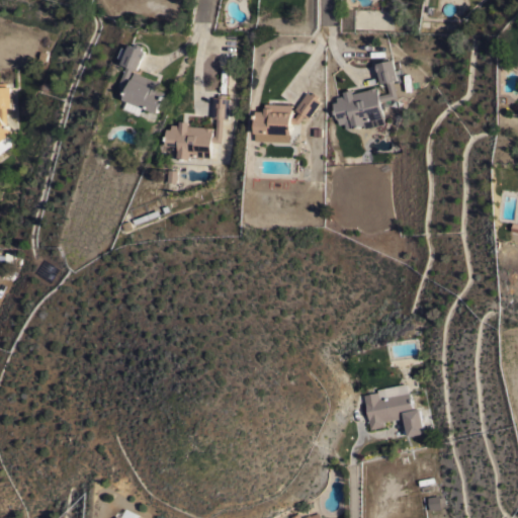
[(127,88),(119,84),(126,66),(120,64),(122,58),(119,56),(123,46),(128,48),(131,42),(135,45),(136,41),(143,45),(141,48),(146,50),(146,51),(144,58),(143,58),(138,69),(134,67),(127,81),(131,82),(135,71),(160,81),(157,88),(165,91),(157,112),(123,98),(127,88)]
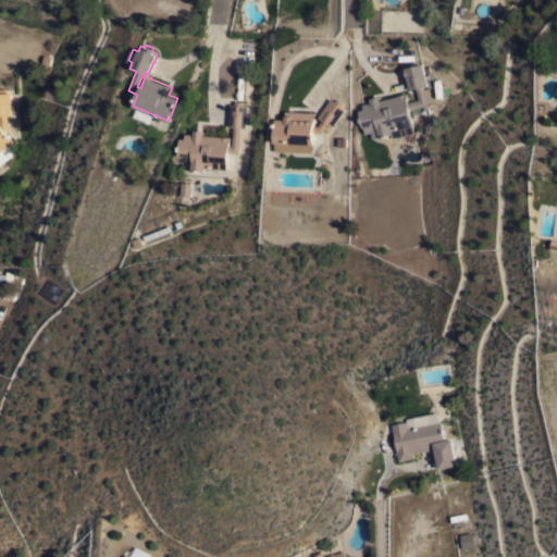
[(369,101),(369,98),(379,96),(379,99),(396,95),(405,93),(407,101),(418,99),(416,88),(410,89),(407,76),(406,76),(405,69),(405,67),(409,66),(408,63),(418,61),(418,64),(422,63),(425,74),(432,73),(433,78),(429,79),(430,86),(423,88),(426,103),(408,108),(412,125),(411,125),(413,132),(392,137),(391,134),(379,137),(379,136),(371,137),(370,132),(364,133),(363,126),(362,126),(358,110),(362,109),(361,103),(369,101)]
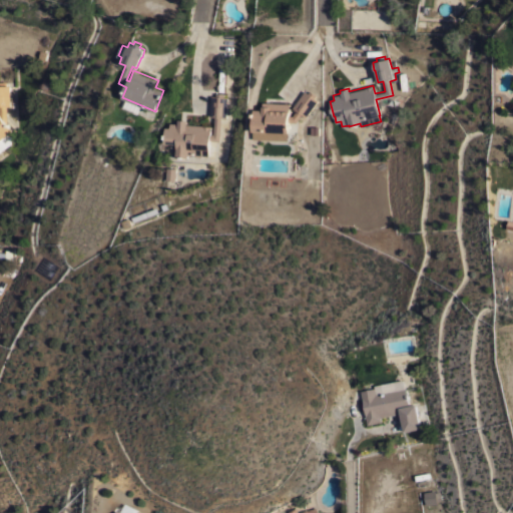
[(12,130),(15,134),(10,138),(12,141),(0,150),(0,81),(6,81),(6,85),(11,85),(11,95),(12,95),(12,105),(6,106),(6,123),(12,130)]
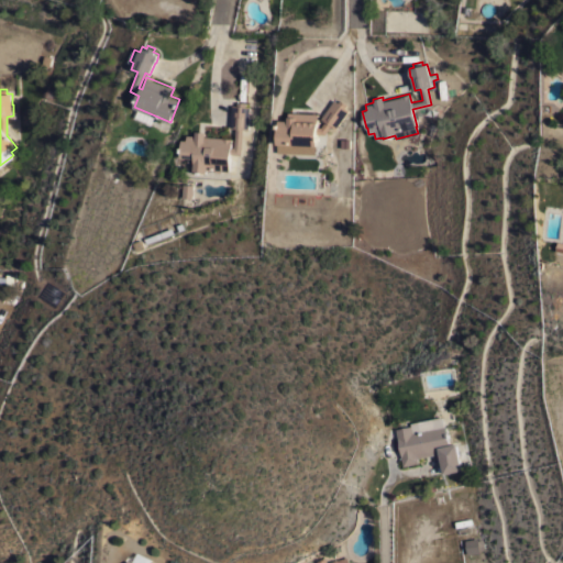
[(317,133),(317,145),(316,145),(316,153),(297,153),(297,144),(277,143),(278,119),(287,120),(287,117),(288,117),(288,111),(318,112),(317,127),(321,127),(326,120),(321,117),(334,99),(338,101),(340,99),(346,103),(345,107),(349,109),(335,128),(331,124),(324,133),(317,133)]
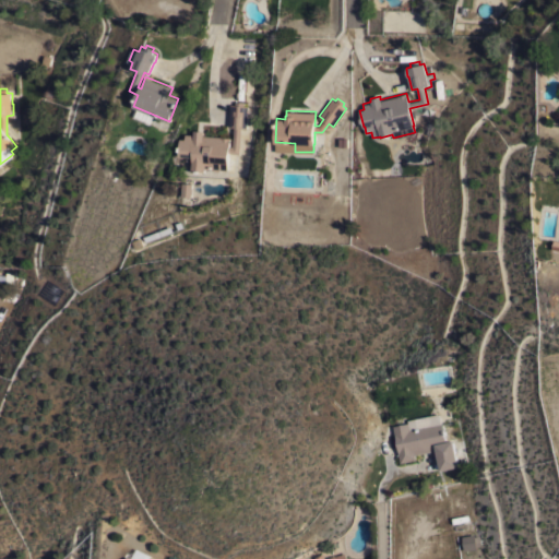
[(193,134),(193,130),(203,130),(203,134),(229,137),(229,145),(232,145),(234,127),(228,127),(229,104),(235,104),(235,100),(244,102),(244,105),(248,105),(246,128),(240,127),(238,153),(228,152),(228,156),(232,157),(232,163),(227,163),(227,169),(219,169),(218,170),(214,170),(214,168),(204,167),(204,171),(191,170),(192,157),(178,156),(180,138),(185,139),(185,133),(193,134)]
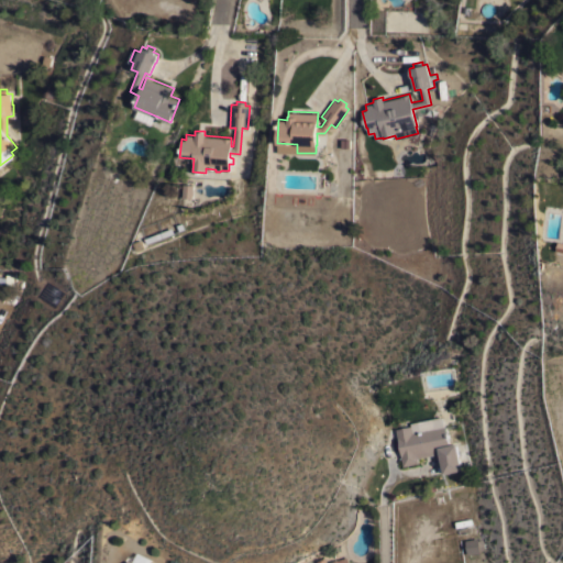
[(194,184),(192,198),(181,197),(183,183),(194,184)]
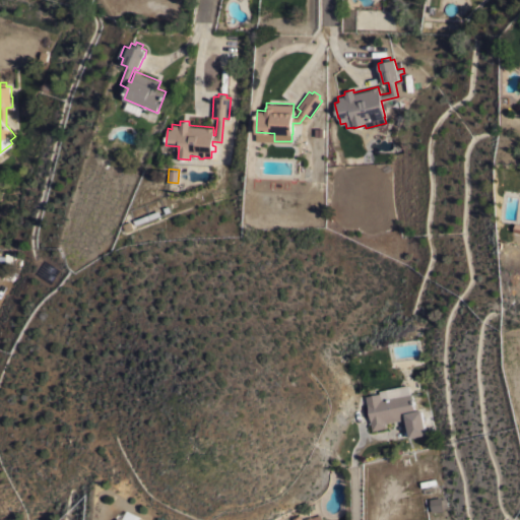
[(158,209),(160,214),(135,224),(133,219),(158,209)]
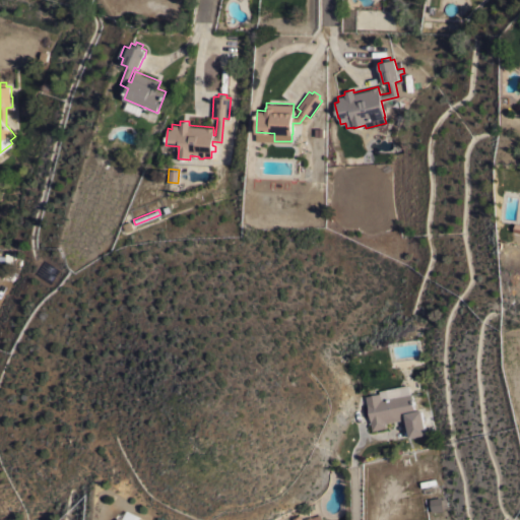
[(379,392),(378,390),(408,384),(410,392),(412,399),(413,399),(414,403),(413,403),(414,410),(420,408),(426,434),(409,437),(405,418),(385,423),(386,427),(372,430),(365,395),(379,392)]
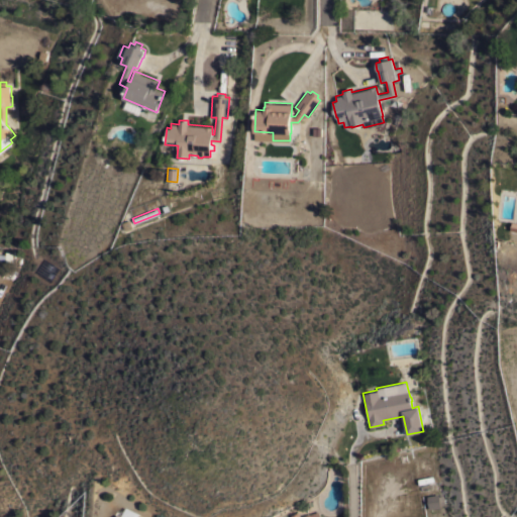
[(438,493),(438,495),(441,495),(443,504),(439,505),(440,507),(428,508),(426,495),(438,493)]
